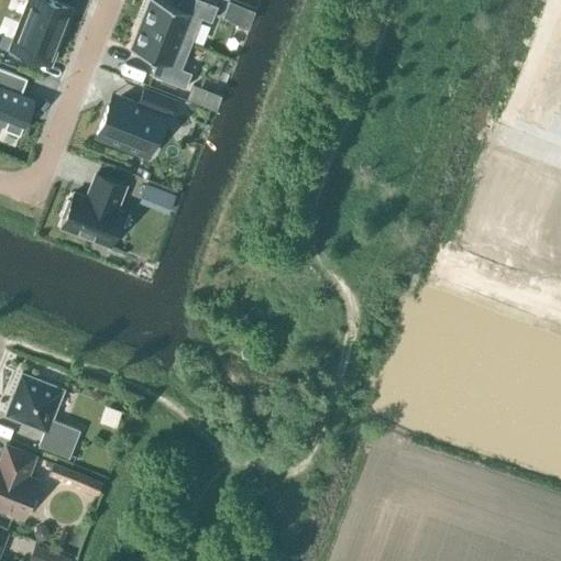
[(72,9),(47,0),(32,0),(13,50),(51,65),(72,9)]
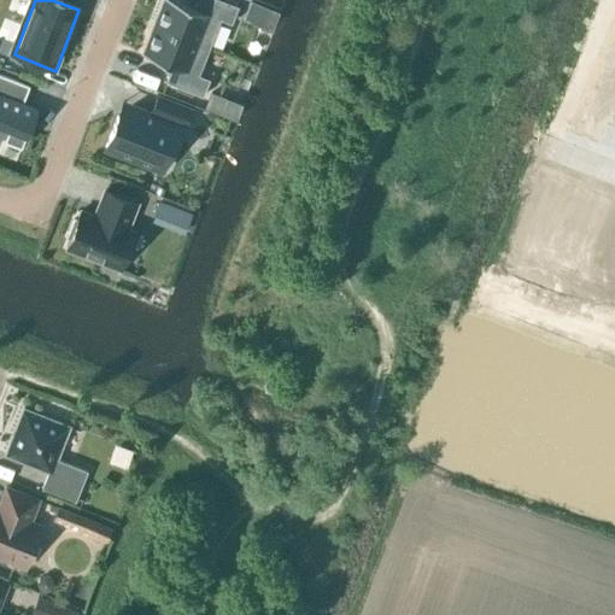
[(204,0),(204,3),(198,0),(170,0),(163,19),(220,41),(230,13),(241,17),(249,0),(247,0),(204,0)]
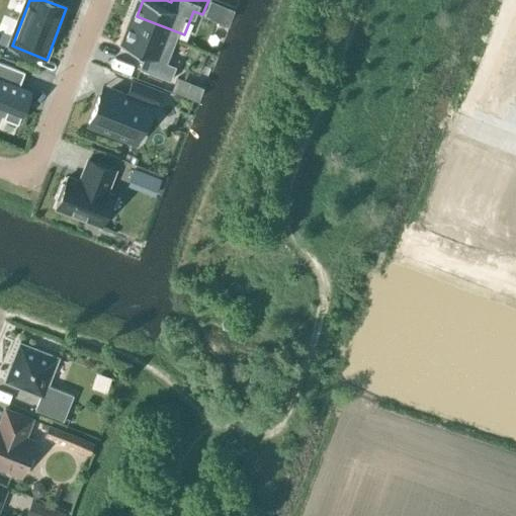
[(207,14),(220,19),(225,7),(211,2),(207,14)]
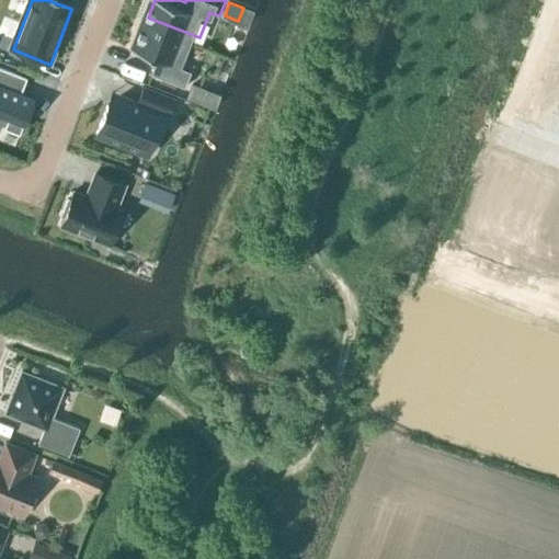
[(200,37),(148,18),(138,44),(166,55),(159,69),(193,83),(200,68),(190,64),(200,37)]
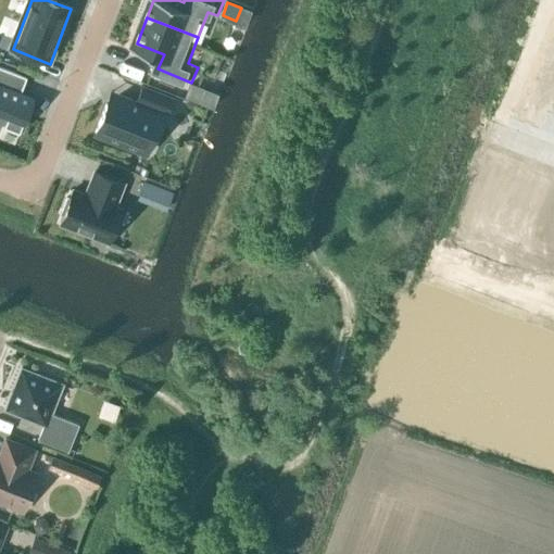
[(36,99),(23,93),(28,79),(0,67),(0,124),(23,133),(36,99)]
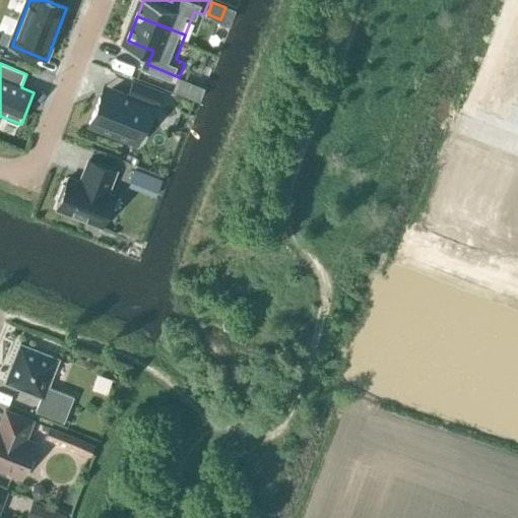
[(104,84),(86,128),(138,148),(153,107),(157,109),(165,92),(134,80),(128,93),(104,84)]
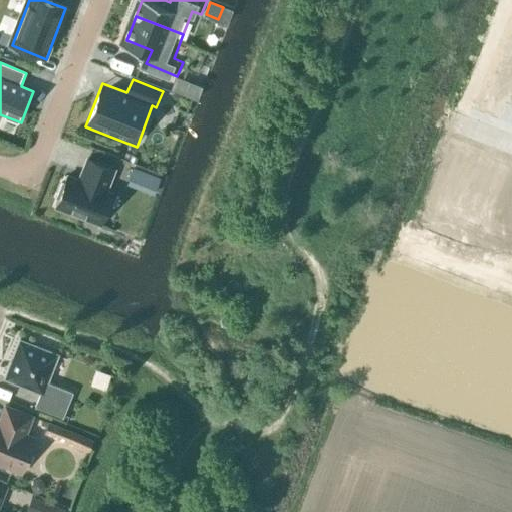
[(173,90),(186,95),(190,84),(177,79),(173,90)]
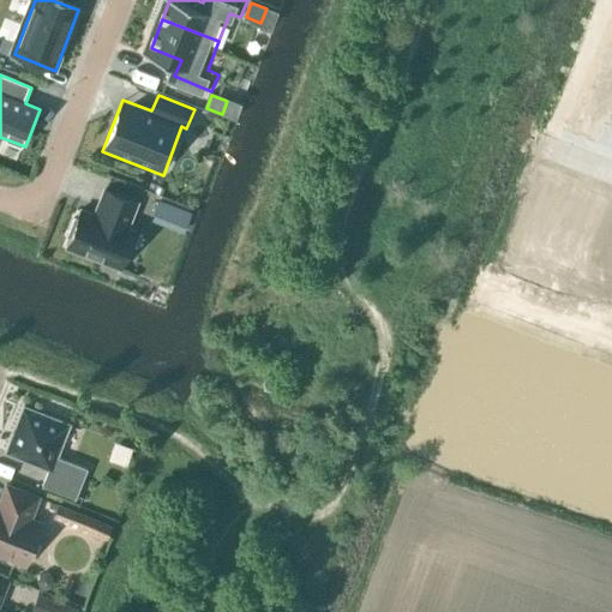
[(138,203),(107,191),(96,217),(82,213),(78,221),(76,220),(69,238),(71,239),(67,249),(121,269),(136,233),(127,231),(138,203)]
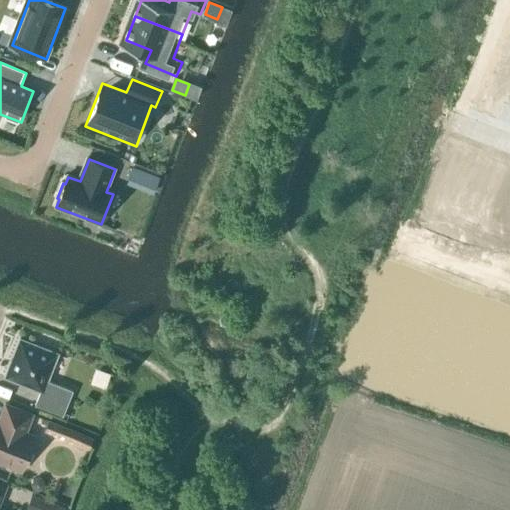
[(133,192),(162,195),(165,176),(136,173),(133,192)]
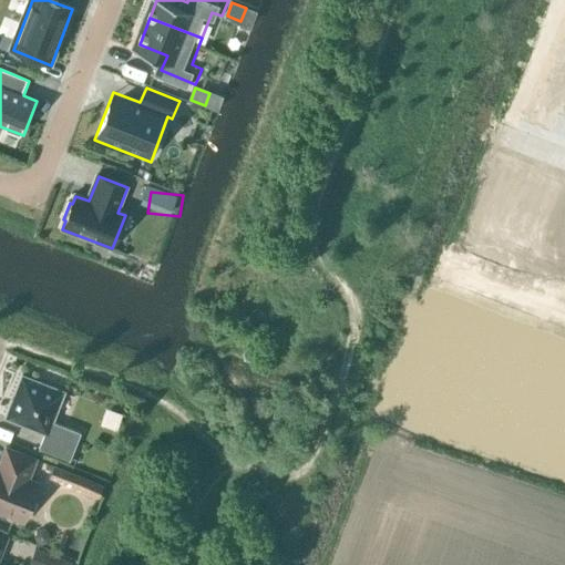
[(53,423),(64,394),(23,378),(7,419),(47,434),(40,450),(71,462),(82,434),(53,423)]
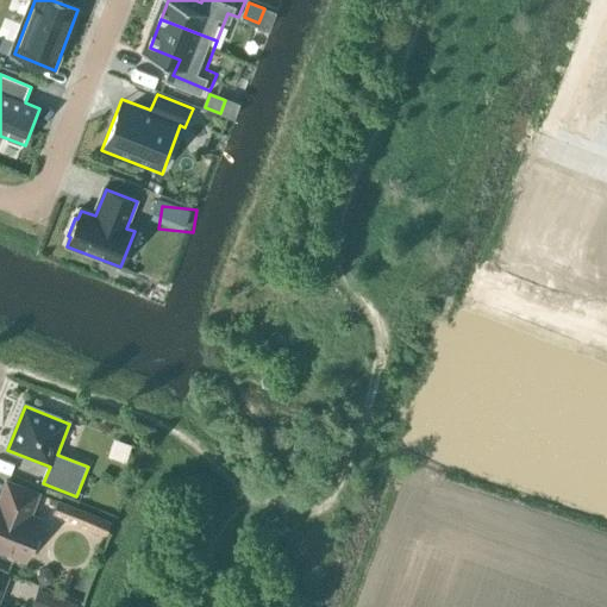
[(0,549),(27,561),(42,523),(30,518),(41,493),(8,481),(0,500),(0,549)]
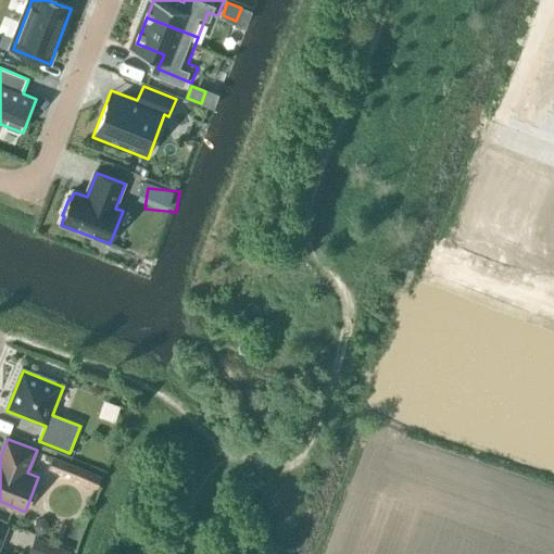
[(103,477),(53,457),(49,470),(98,489),(103,477)]
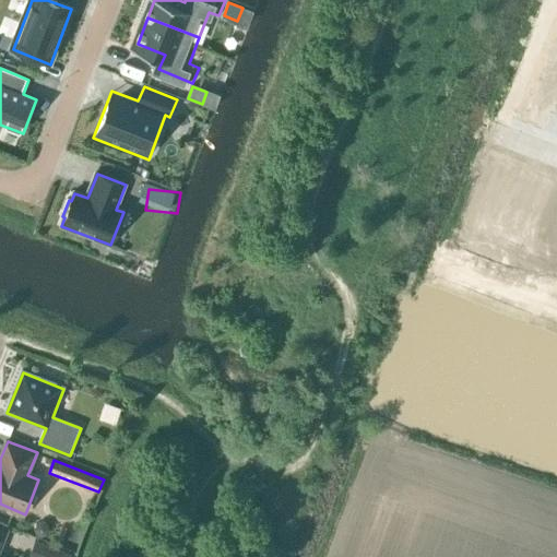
[(73,556),(37,541),(31,556),(73,556)]
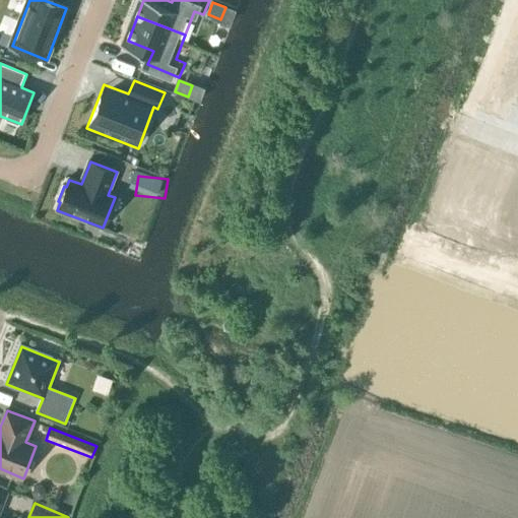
All buildings are outlined.
